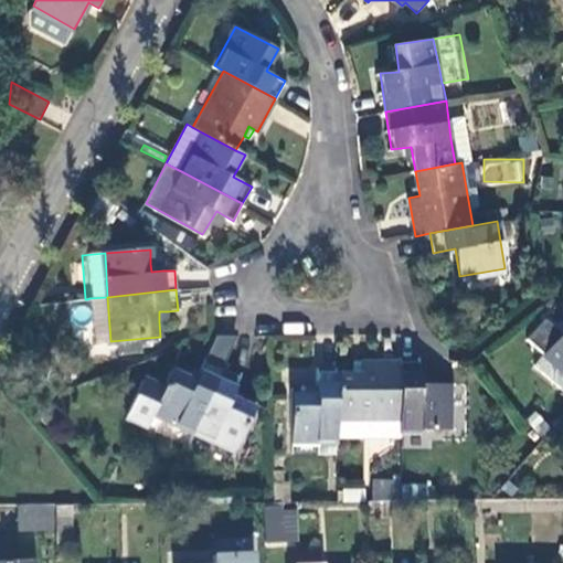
[(107,297),(89,298),(93,342),(110,341),(107,297)]
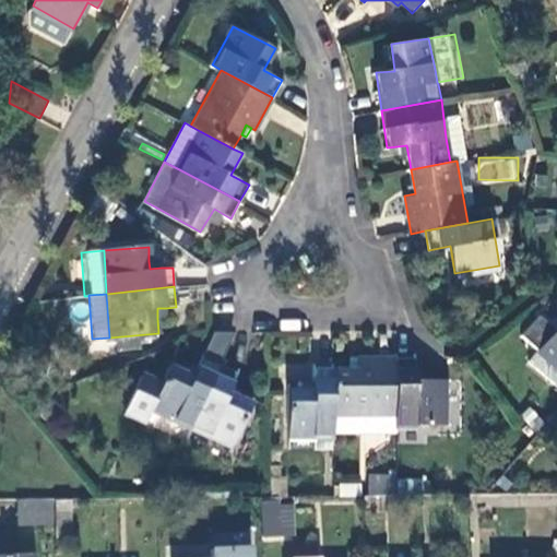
[(167,317),(166,308),(157,308),(157,318),(167,317)]
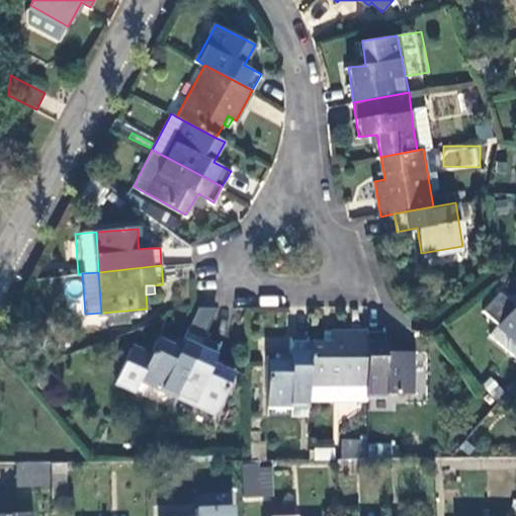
[(193,322),(210,330),(220,310),(202,302),(193,322)]
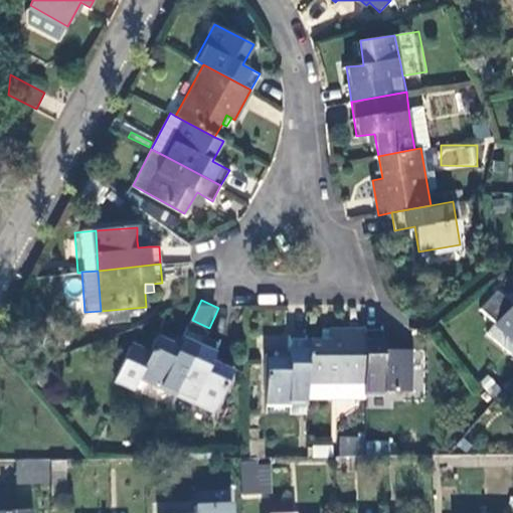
[(512,303),(498,320),(512,332),(512,303)]
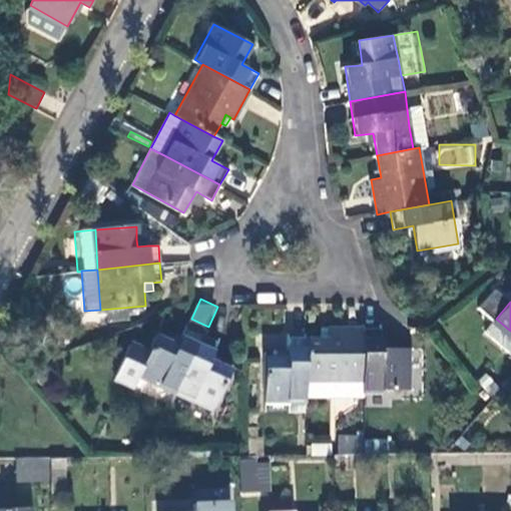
[(510,331),(496,319),(487,329),(510,350),(510,331)]
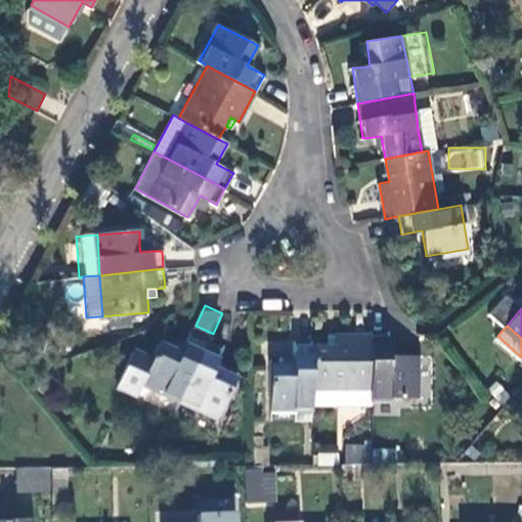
[(328,332),(328,343),(336,342),(336,335),(336,332),(328,332)]
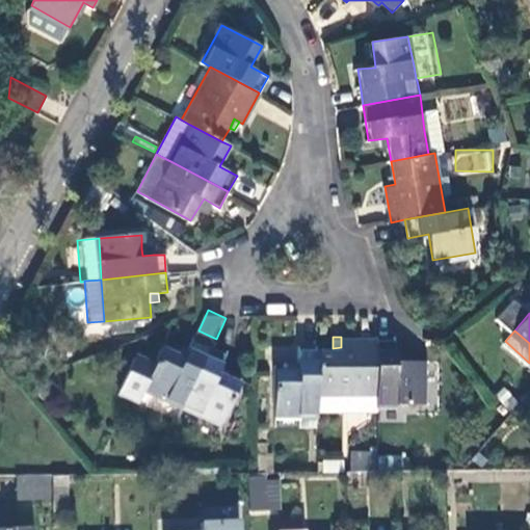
[(395,338),(377,339),(378,392),(378,403),(421,403),(422,362),(395,361),(395,338)]
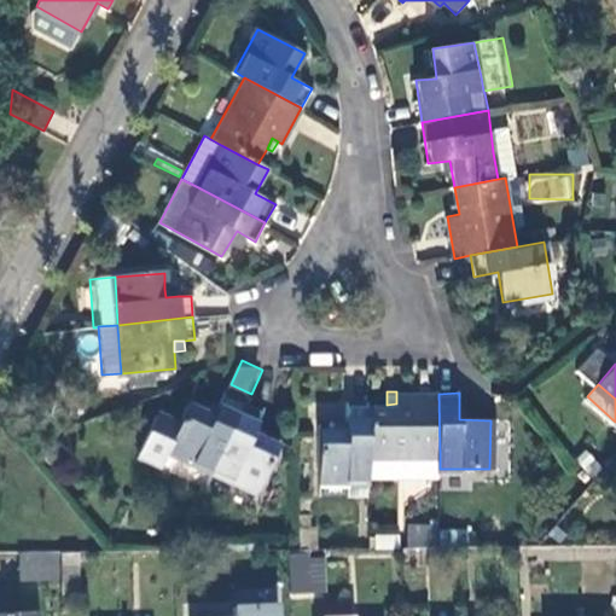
[(169,449),(214,470),(244,402),(225,394),(215,413),(191,402),(181,424),(158,413),(140,454),(162,465),(169,449)]
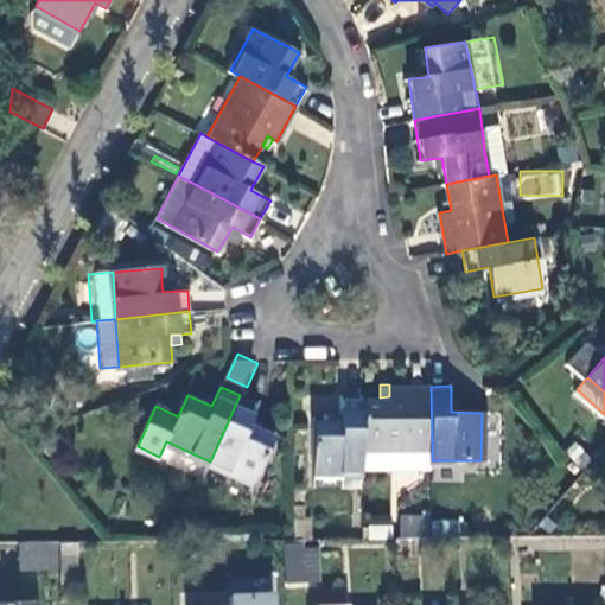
[(380,397),(363,397),(363,449),(363,467),(432,466),(432,460),(432,447),(431,387),(389,388),(389,396),(380,397)]
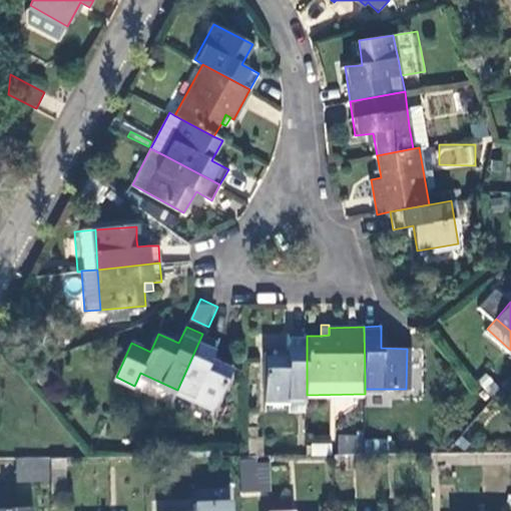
[(202,334),(177,390),(214,407),(232,367),(212,358),(220,341),(202,334)]
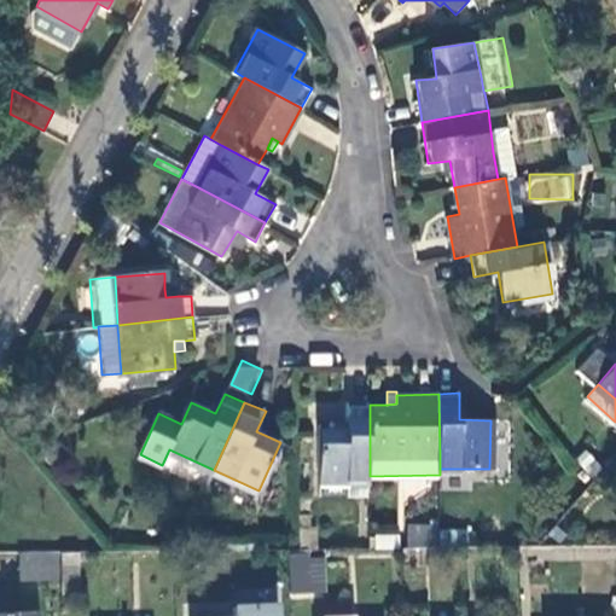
[(370,457),(370,405),(348,405),(348,428),(320,426),(320,478),(370,478),(370,476),(370,457)]
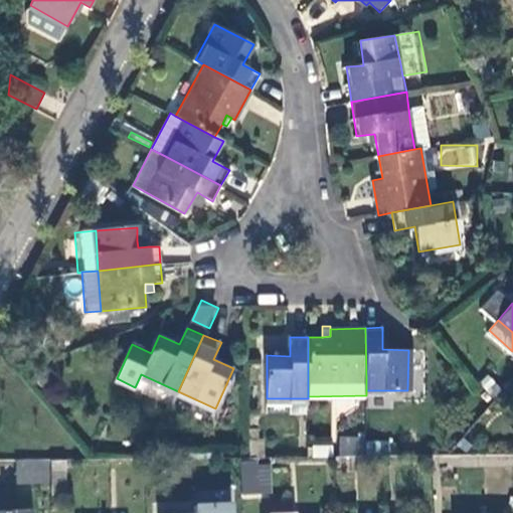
[(366,438),(340,438),(340,456),(365,456),(366,445),(366,438)]
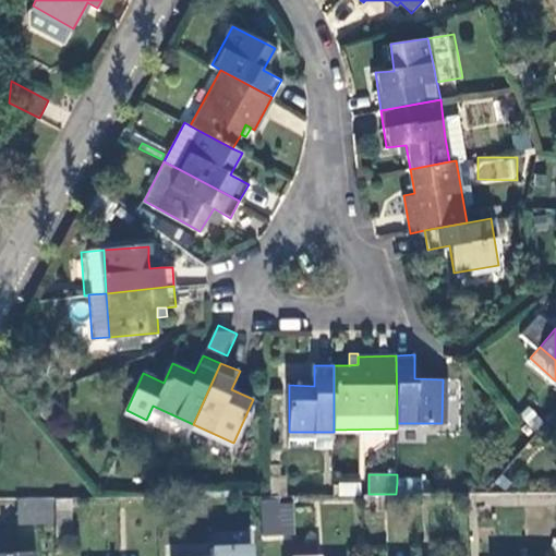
[(358,479),(338,482),(340,496),(360,493),(358,479)]
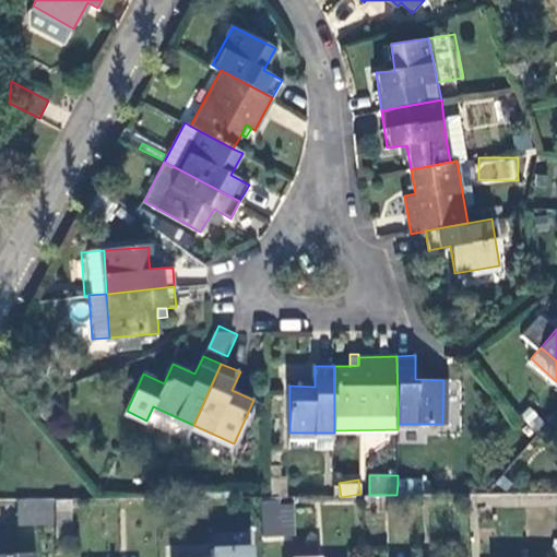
[(60,498),(24,498),(26,524),(61,523),(60,498)]
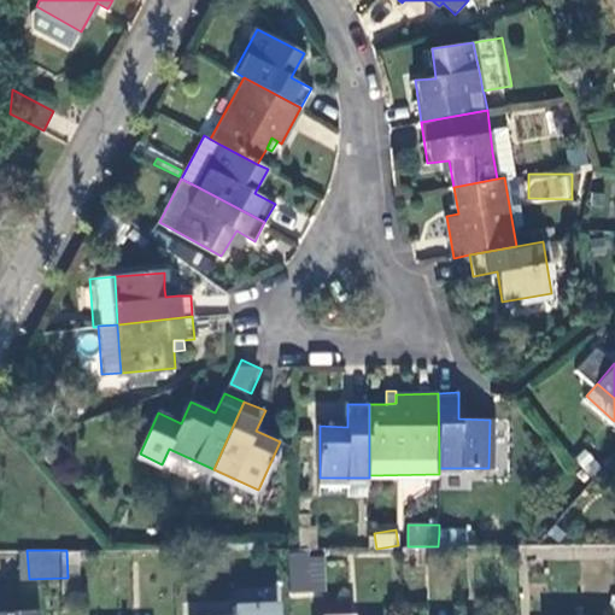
[(88,596),(86,550),(70,550),(72,597),(88,596)]
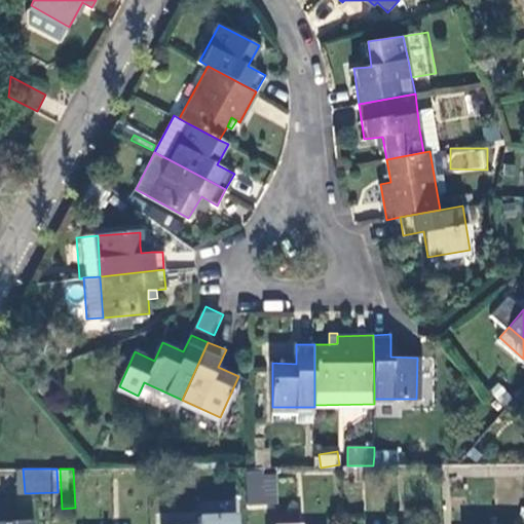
[(265,473),(250,473),(251,507),(281,504),(278,477),(266,477),(265,473)]
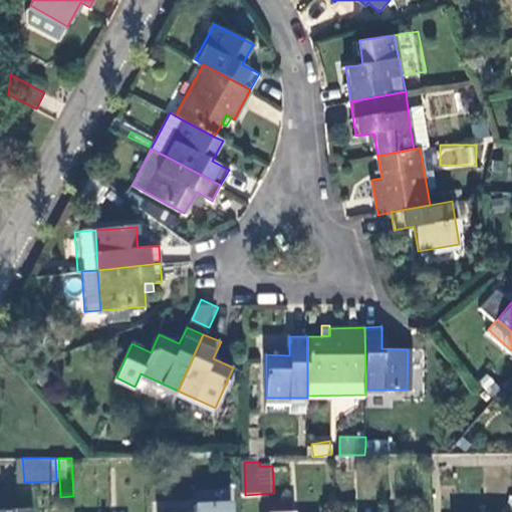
[(163,502),(163,511),(197,508),(196,499),(163,502)]
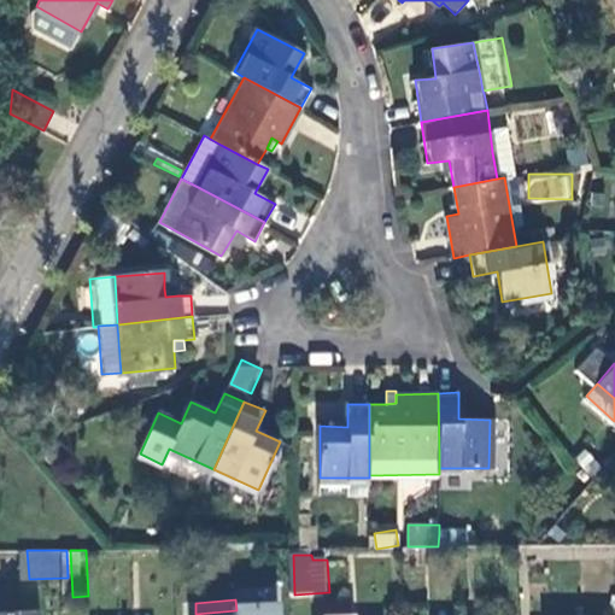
[(279,614),(279,602),(238,604),(238,614),(279,614)]
